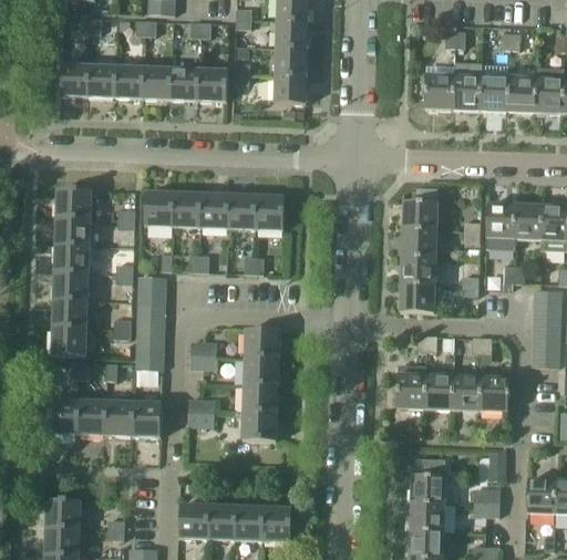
[(174,13),(175,0),(148,0),(147,12),(174,13)]
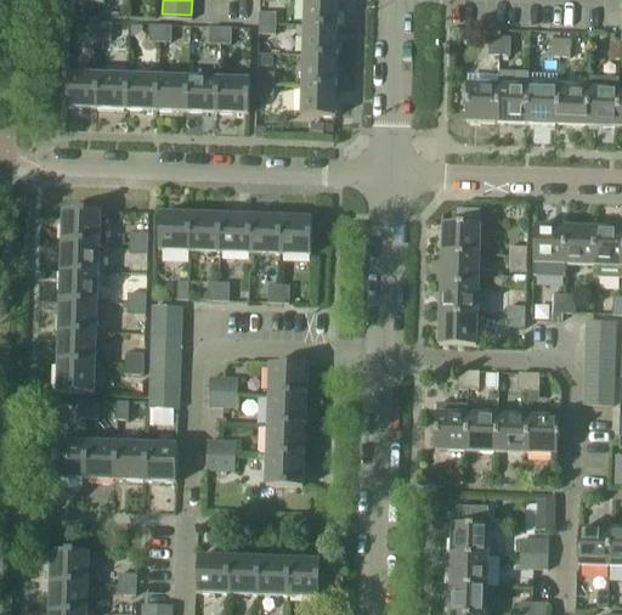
[(338,22),(339,0),(304,0),(304,21),(338,22)]
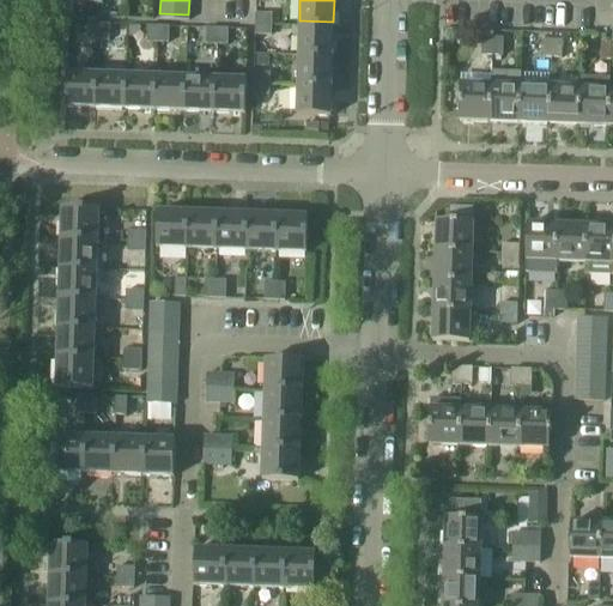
[(255,18),(272,18),(272,8),(255,8),(255,18)]
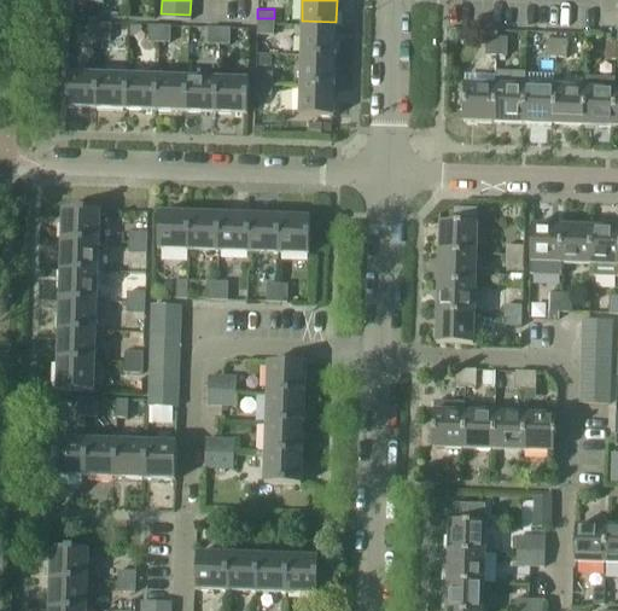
[(99,35),(99,19),(88,18),(88,35),(99,35)]
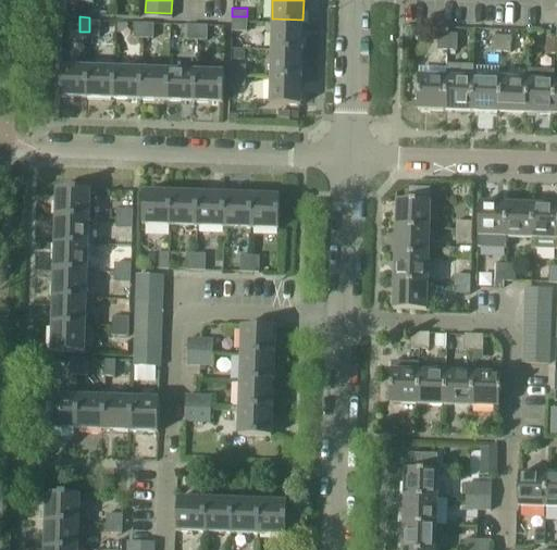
[(246,27),(247,16),(232,16),(232,26),(246,27)]
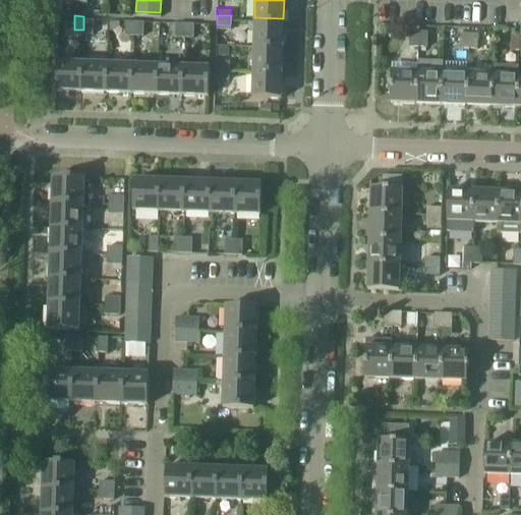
[(83,16),(83,30),(93,31),(93,16),(83,16)]
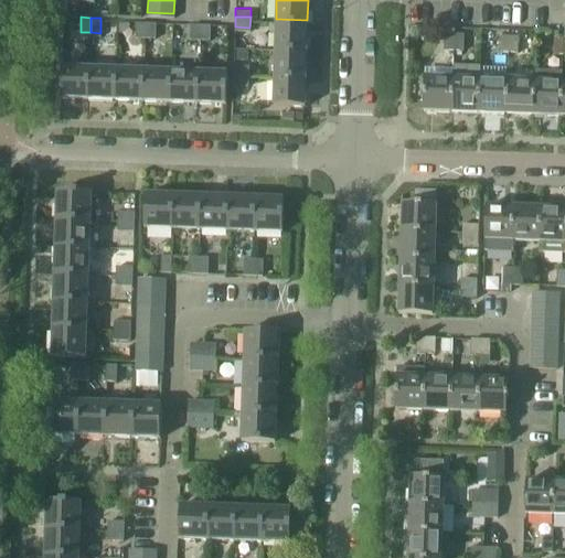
[(145,35),(146,19),(136,19),(135,35),(145,35)]
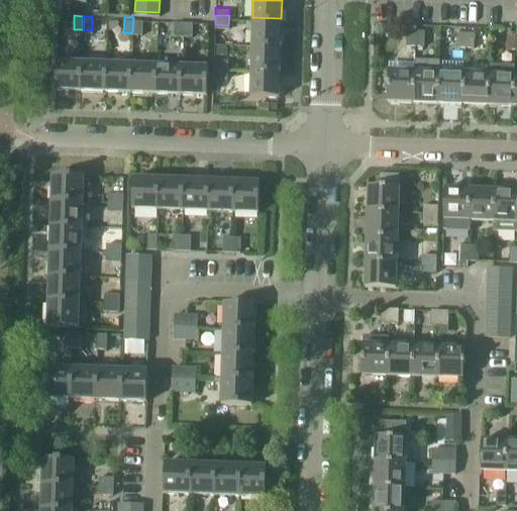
[(133,17),(132,32),(141,33),(142,18),(133,17)]
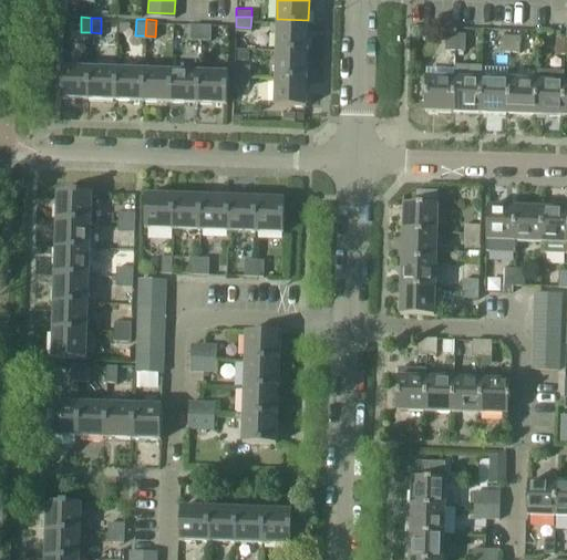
[(308,48),(308,20),(277,19),(276,47),(308,48)]
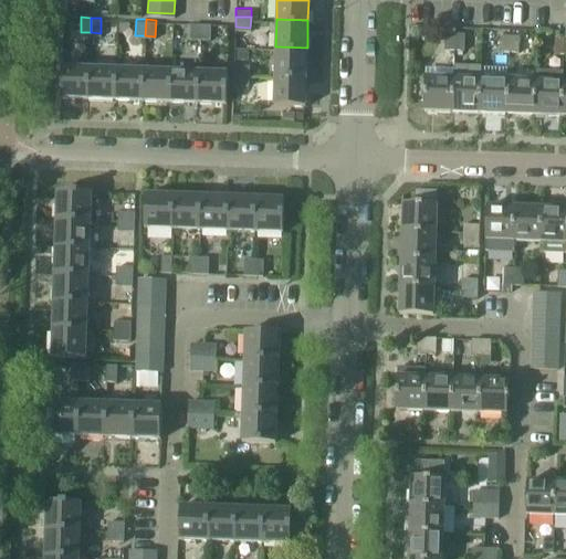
[(201,37),(201,21),(190,21),(190,35),(201,37)]
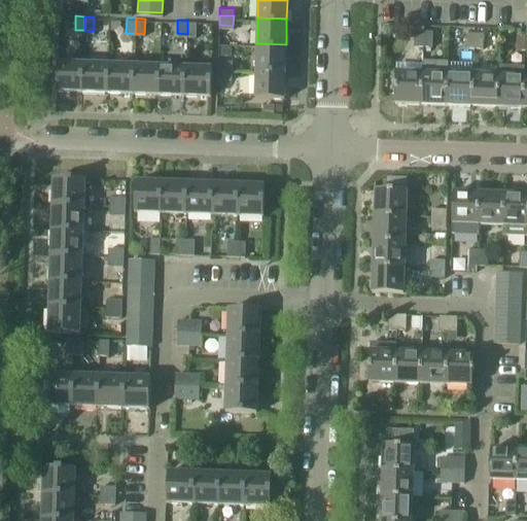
[(187,20),(187,34),(196,34),(196,20),(187,20)]
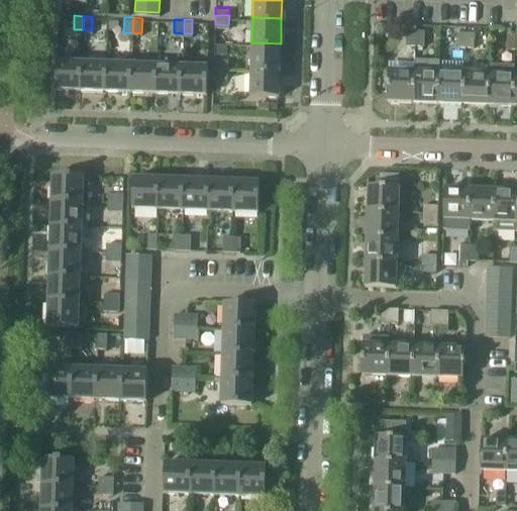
[(415,42),(415,27),(407,27),(406,42),(415,42)]
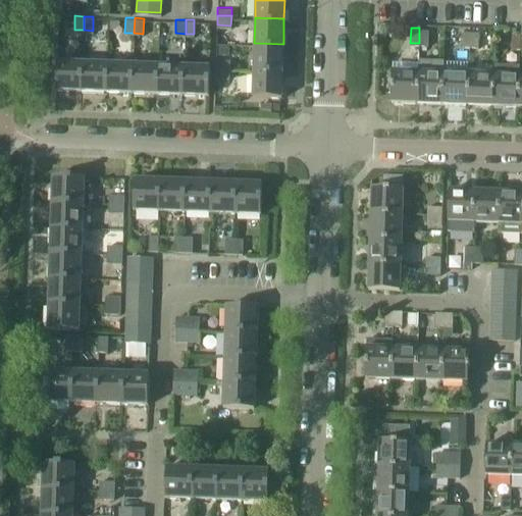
[(419,28),(419,43),(427,43),(428,28),(419,28)]
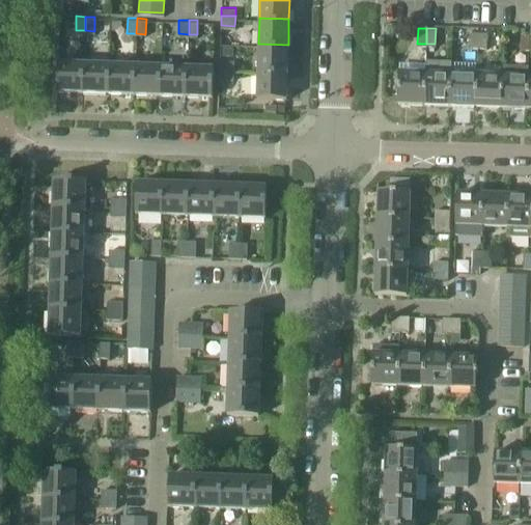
[(477,46),(478,30),(469,30),(469,46),(477,46)]
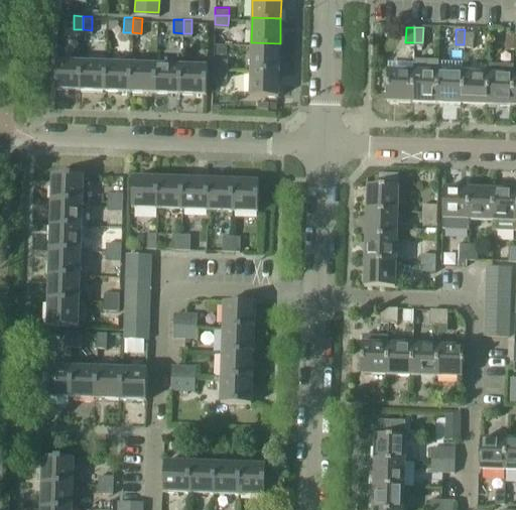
[(465,29),(464,44),(473,44),(473,29),(465,29)]
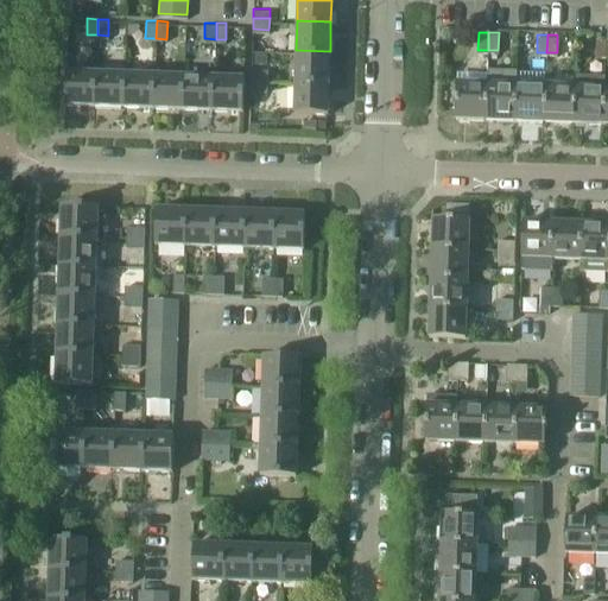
[(606,55),(607,37),(595,36),(595,54),(606,55)]
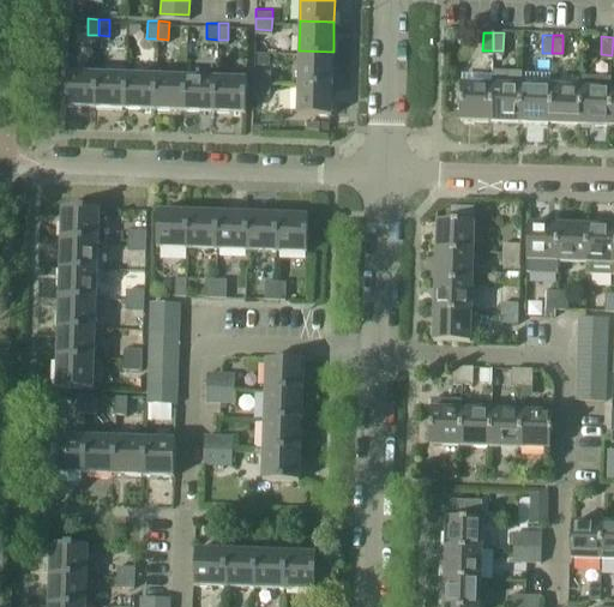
[(332,82),(333,52),(299,50),(298,80),(332,82)]
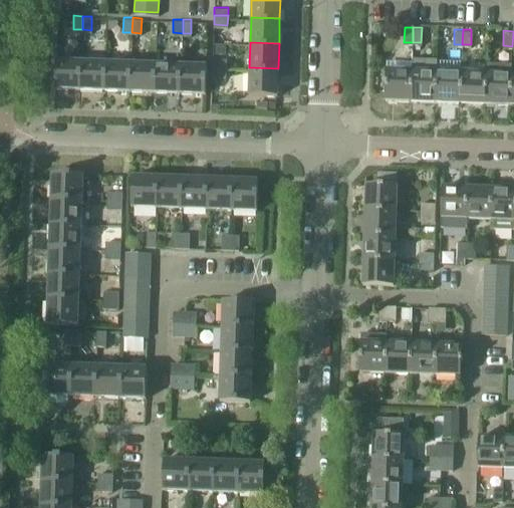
[(215,43),(214,51),(224,51),(225,43),(215,43)]
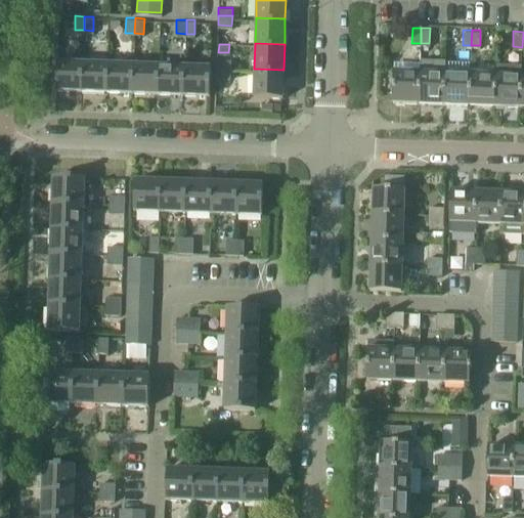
[(443,100),(445,57),(420,56),(420,69),(419,100),(443,100)]
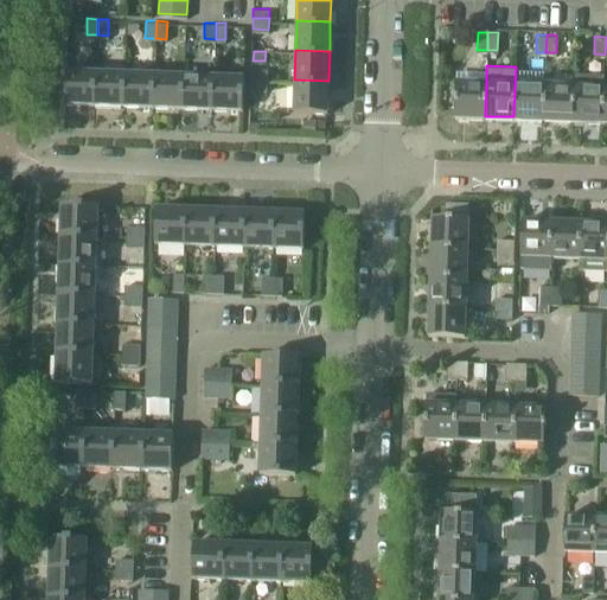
[(250,77),(267,78),(267,68),(251,66),(250,77)]
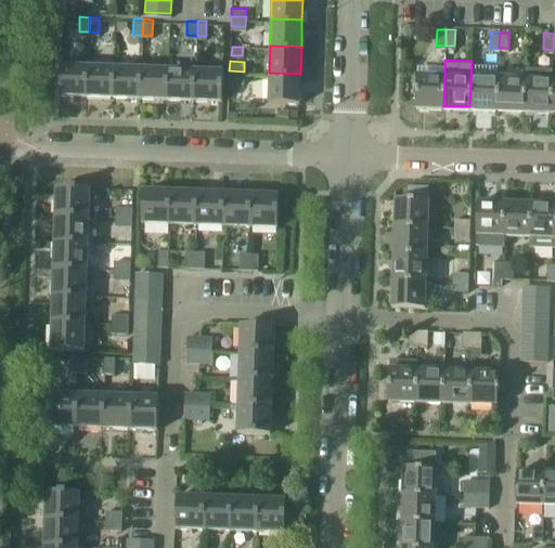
[(469,106),(497,107),(498,75),(472,74),(472,61),(469,106)]
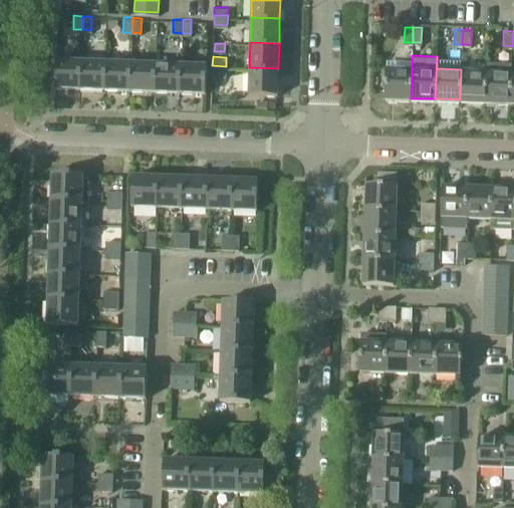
[(79,86),(81,58),(55,57),(54,85),(79,86)]
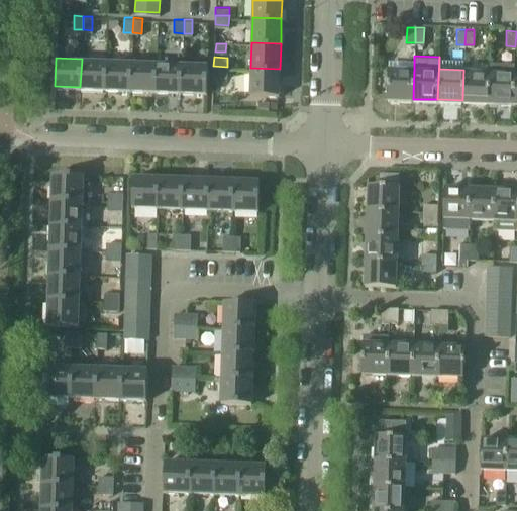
[(106,88),(107,60),(82,59),(80,87),(106,88)]
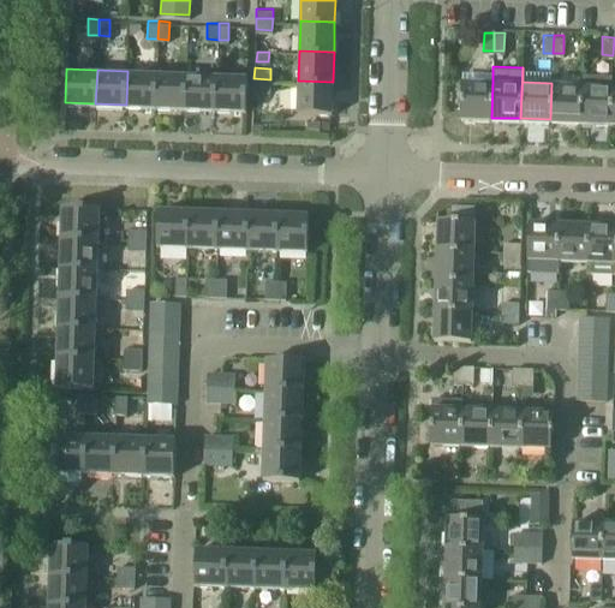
[(155,106),(156,71),(127,71),(126,105),(155,106)]
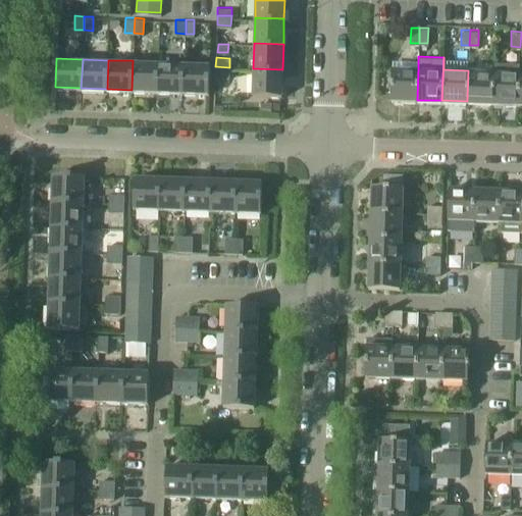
[(157,91),(159,61),(133,60),(132,90),(157,91)]
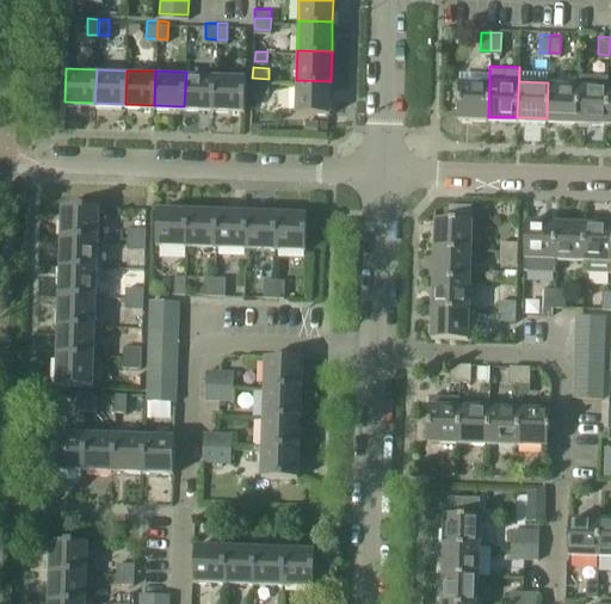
[(215,108),(216,73),(186,72),(184,106),(215,108)]
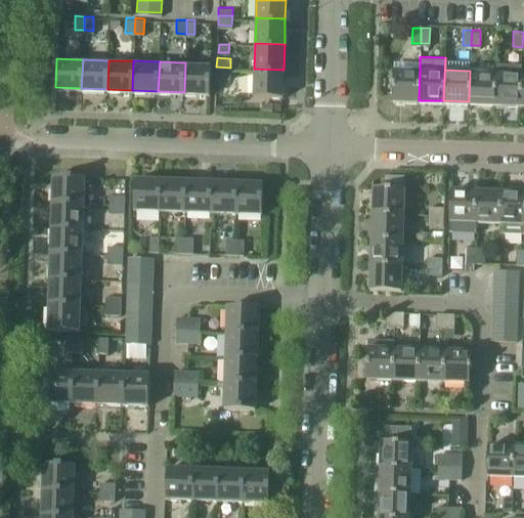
[(521,73),(521,61),(495,61),(495,72),(494,102),(520,103),(521,73)]
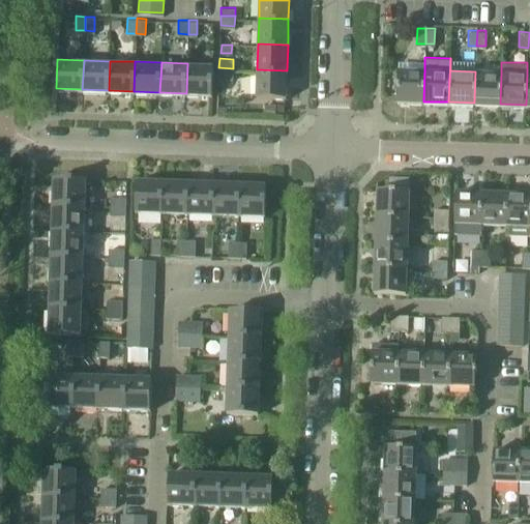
[(187,63),(186,93),(211,94),(212,64),(187,63)]
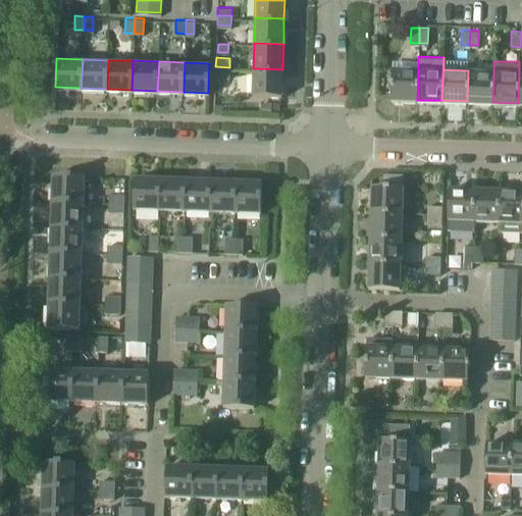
[(228,76),(229,67),(215,66),(215,75),(228,76)]
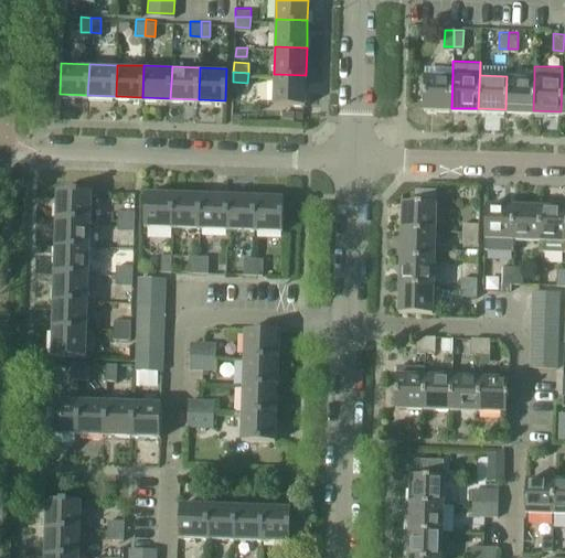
[(451,108),(452,74),(424,73),(423,107),(451,108)]
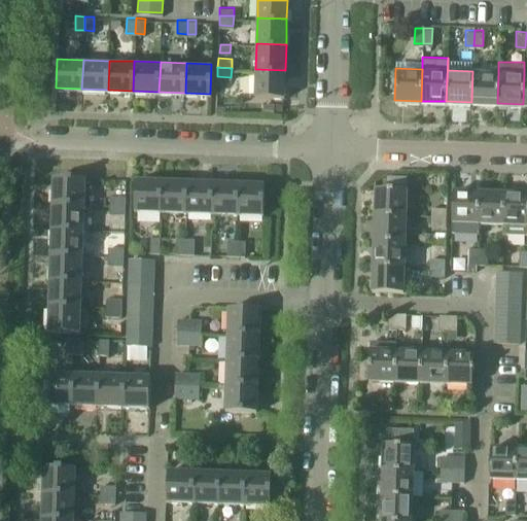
[(284,96),(285,70),(255,69),(254,95),(284,96)]
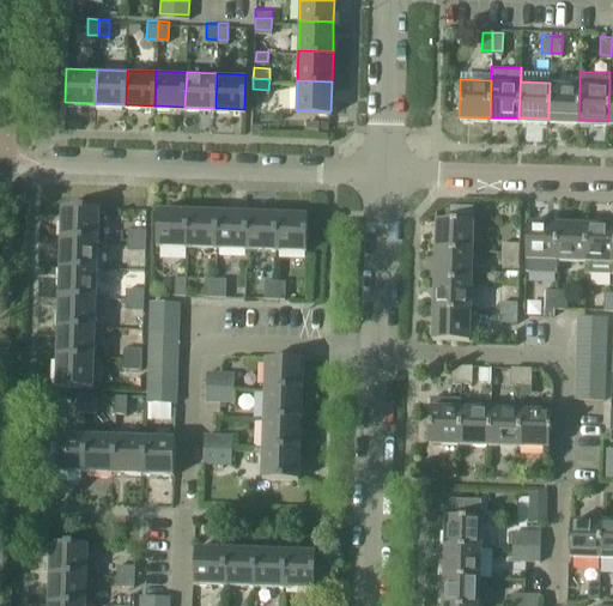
[(578,120),(580,84),(550,83),(548,119),(578,120)]
